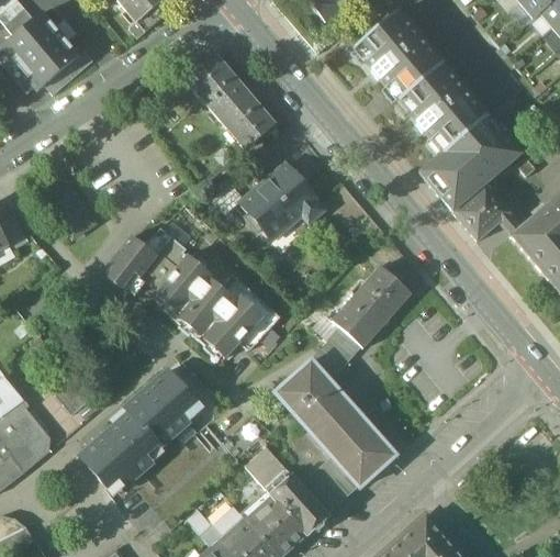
[(0,0),(0,13),(17,0),(0,0)]
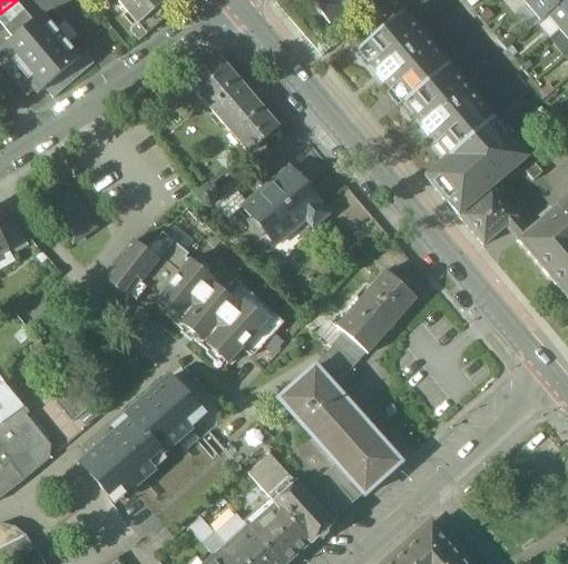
[(17,0),(0,13),(0,17),(7,26),(27,8),(21,0),(17,0)]
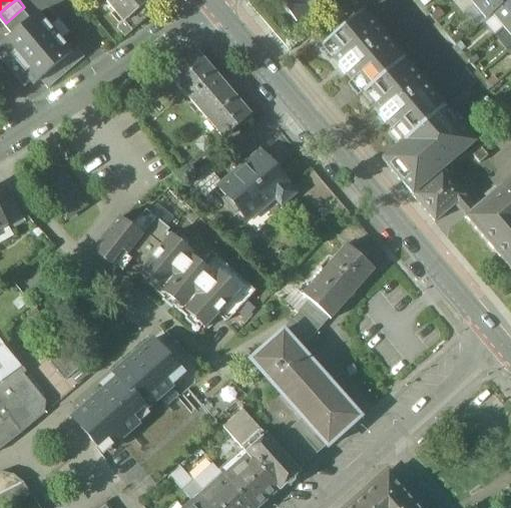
[(108,0),(125,19),(148,0),(108,0)]
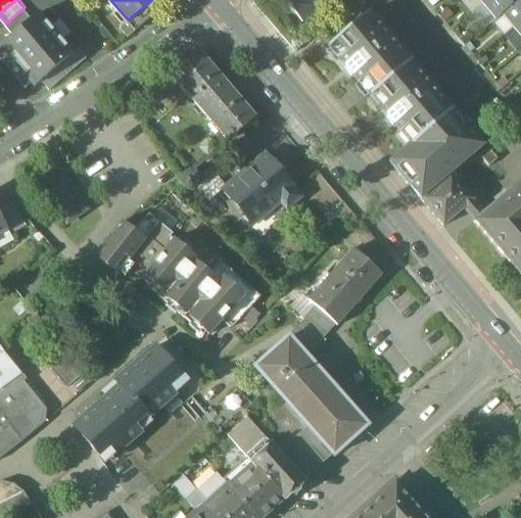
[(160,8),(153,0),(151,0),(128,19),(121,26),(129,35),(160,8)]
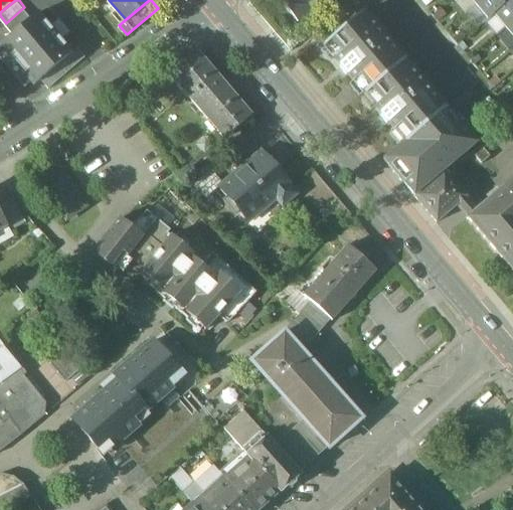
[(283,0),(300,19),(321,0),(283,0)]
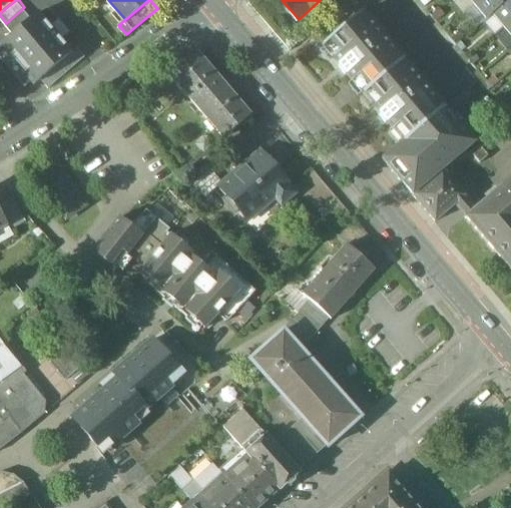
[(493,11),(506,0),(477,0),(475,2),(487,16),(493,11)]
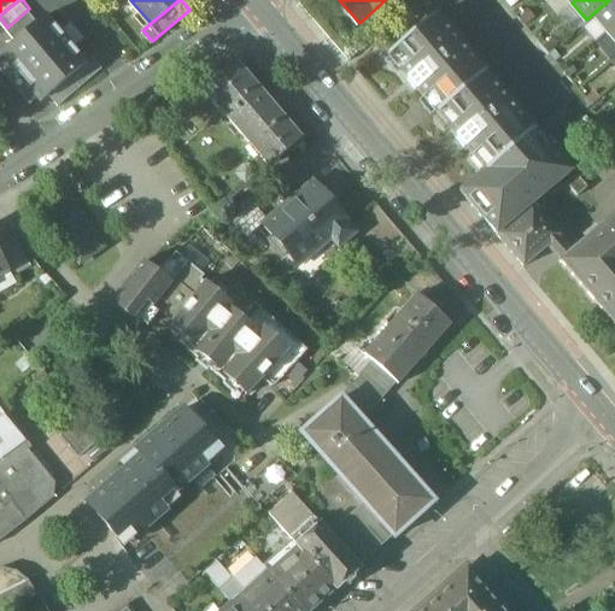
[(609,0),(593,13),(608,30),(614,24),(614,0),(609,0)]
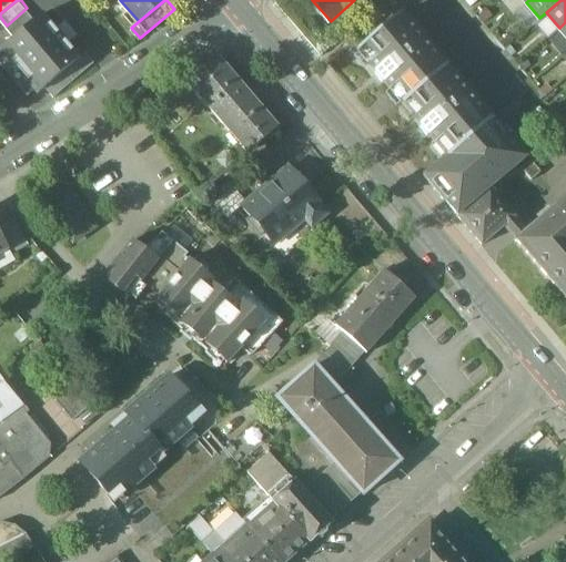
[(27,8),(7,26),(16,36),(36,18),(27,8)]
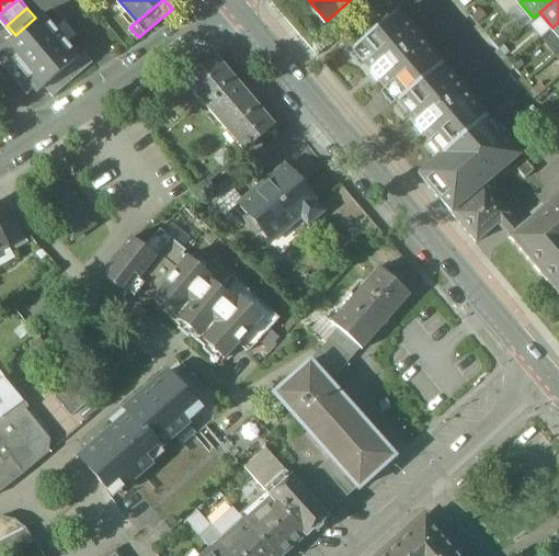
[(398,9),(354,46),(399,99),(443,63),(398,9)]
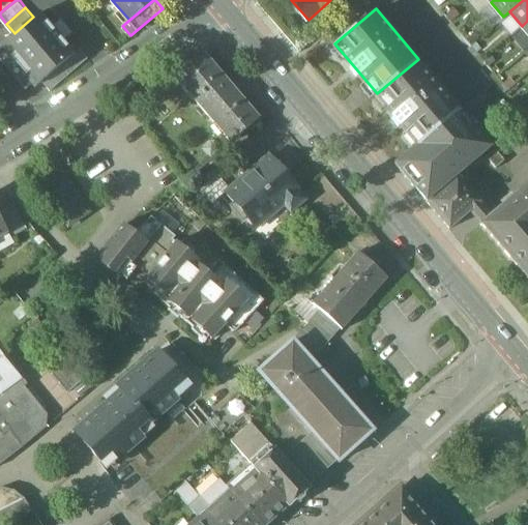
[(56,28),(40,10),(33,17),(15,33),(1,44),(36,85),(42,79),(76,51),(63,36),(67,32),(60,24),(56,28)]
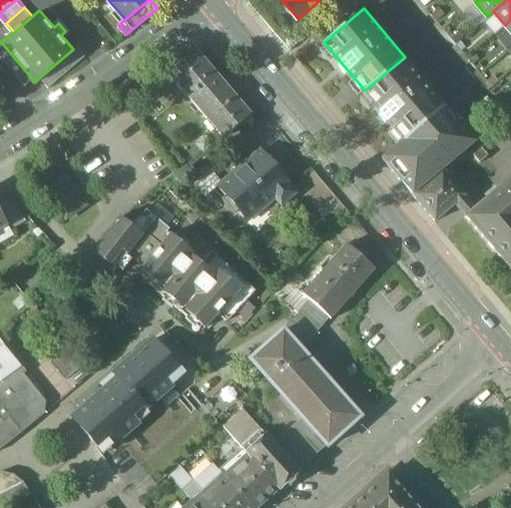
[(73,49),(41,76),(49,85),(86,54),(78,45),(73,49)]
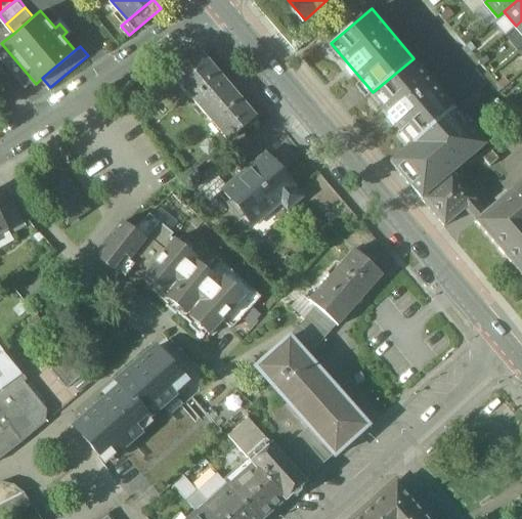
[(234,90),(224,78),(225,77),(204,51),(175,75),(229,137),(257,115),(235,89),(234,90)]
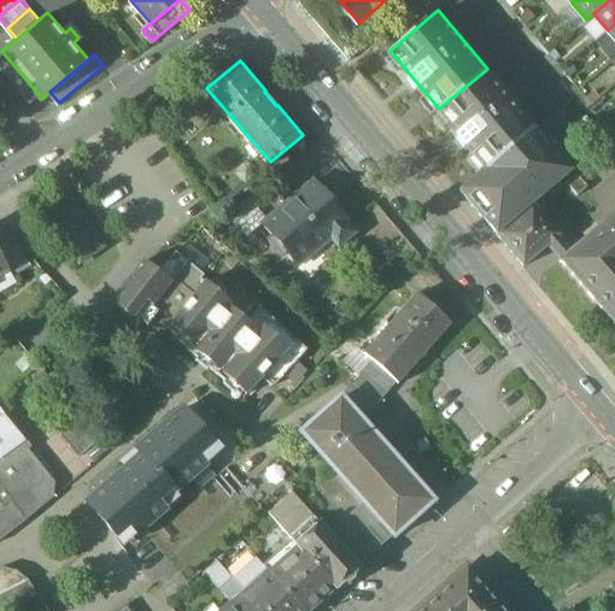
[(536,127),(487,69),(439,109),(486,165),(487,166),(536,127)]
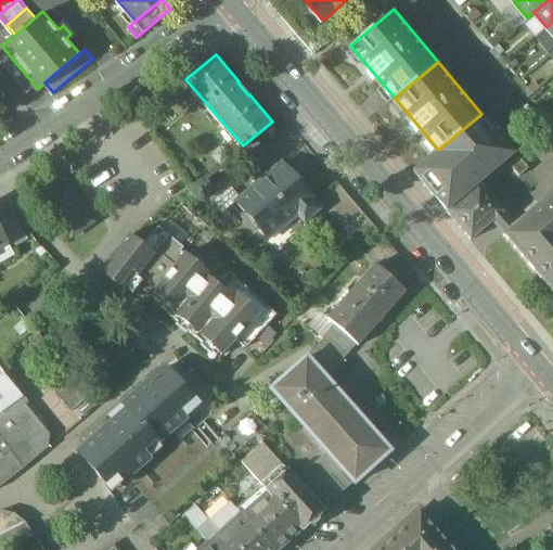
[(481,114),(438,150),(437,149),(423,162),(455,201),(480,181),(514,152),(481,114)]
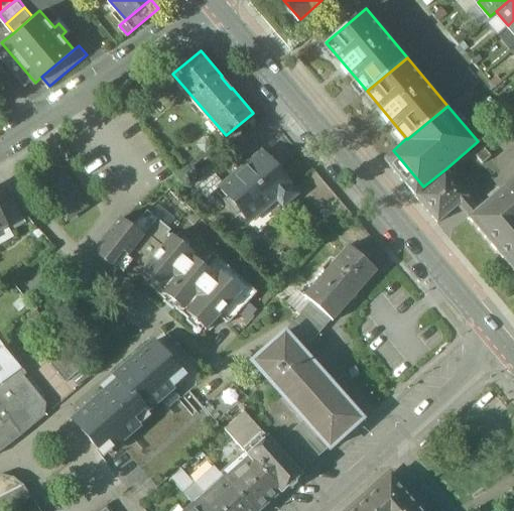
[(263,149),(221,185),(250,220),(277,197),(284,205),(298,192),(292,183),(263,149)]
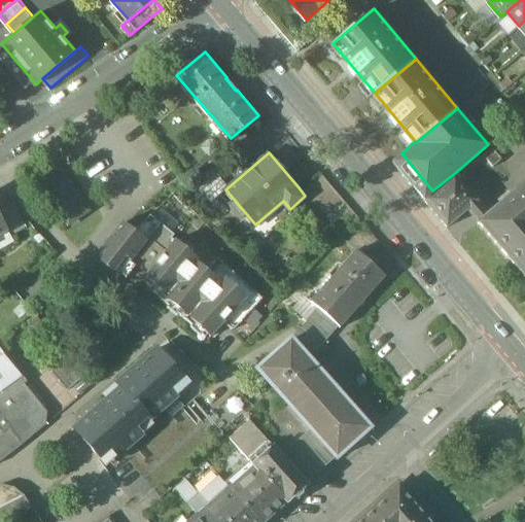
[(73,219),(94,206),(65,164),(45,177),(73,219)]
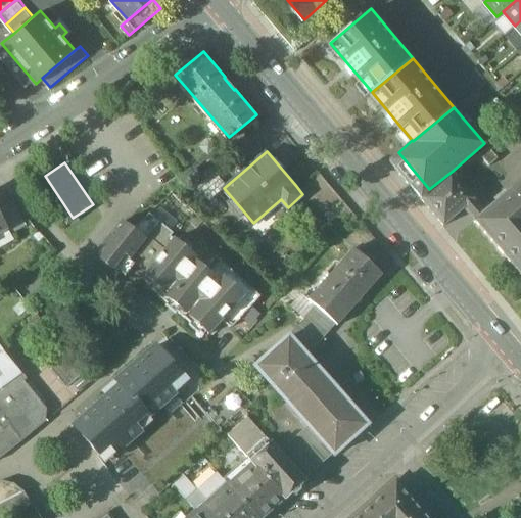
[(475,197),(453,171),(429,189),(422,196),(444,223),(465,205),(474,198),(475,197)]
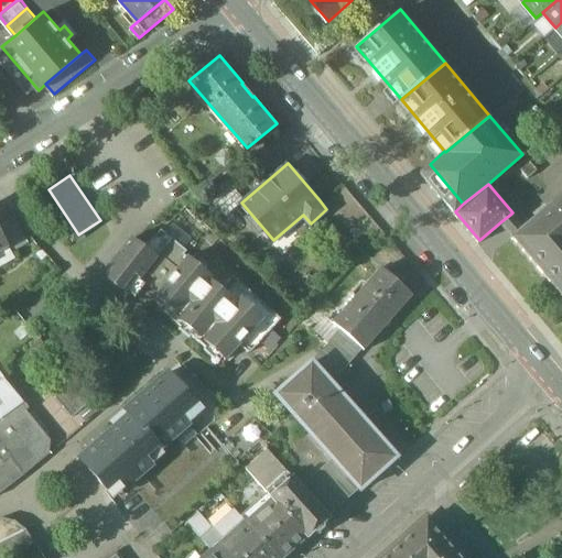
[(561,195),(525,228),(511,214),(501,221),(561,293),(561,195)]
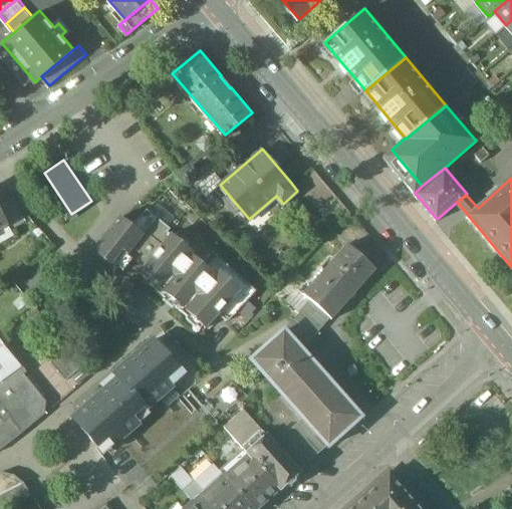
[(26,219),(14,198),(0,205),(0,208),(8,222),(7,222),(10,228),(26,219)]
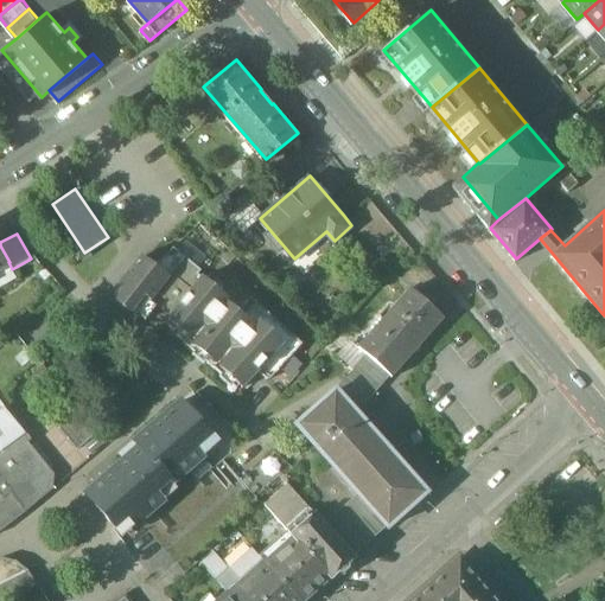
[(203,268),(176,244),(155,263),(171,275),(153,296),(171,313),(203,274),(199,272),(203,268)]
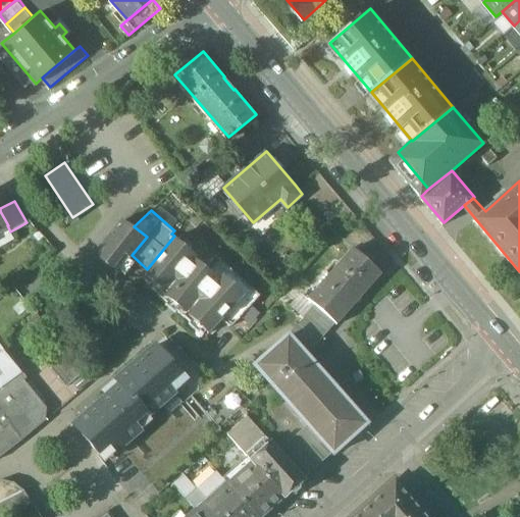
[(122,218),(95,253),(119,271),(132,255),(147,237),(134,226),(122,218)]
